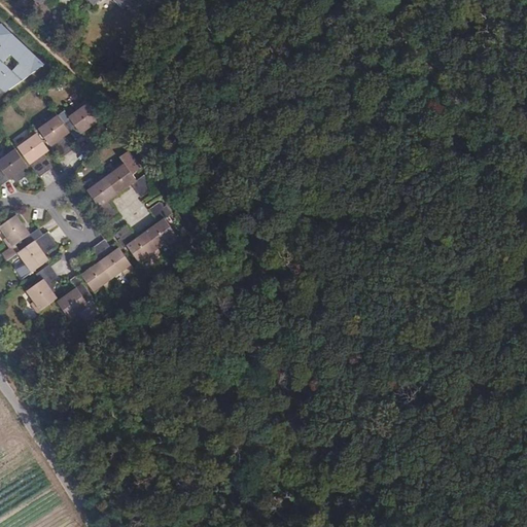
[(123,9),(133,0),(88,0),(94,6),(100,0),(116,0),(119,2),(117,3),(123,9)]
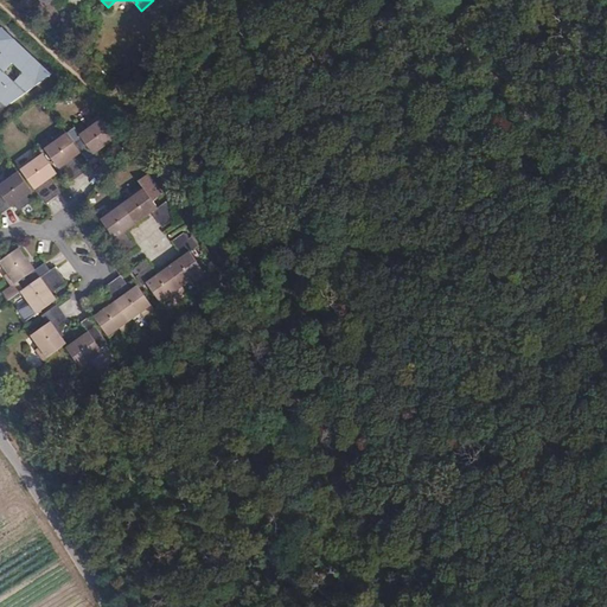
[(0,100),(11,110),(49,70),(4,26),(0,29),(0,51),(1,52),(0,53),(0,100)]
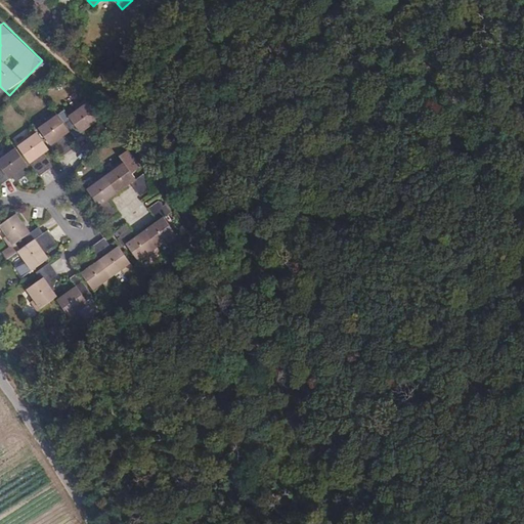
[(82,134),(82,135),(99,121),(85,100),(76,106),(78,111),(69,118),(64,112),(58,116),(69,130),(74,126),(79,133),(81,134),(82,134)]
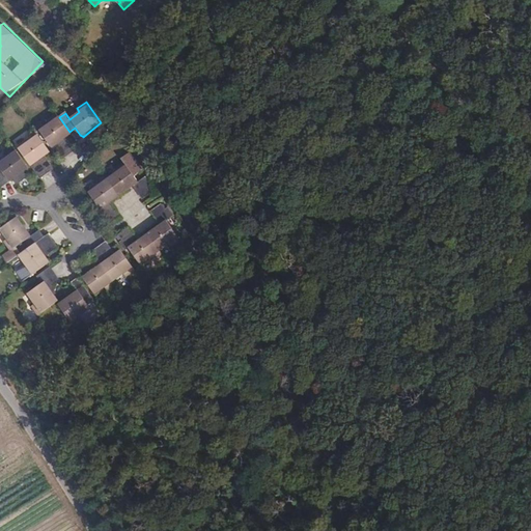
[(70,132),(59,117),(56,114),(47,121),(49,124),(39,132),(60,161),(68,156),(66,154),(59,143),(64,139),(72,135),(70,132)]
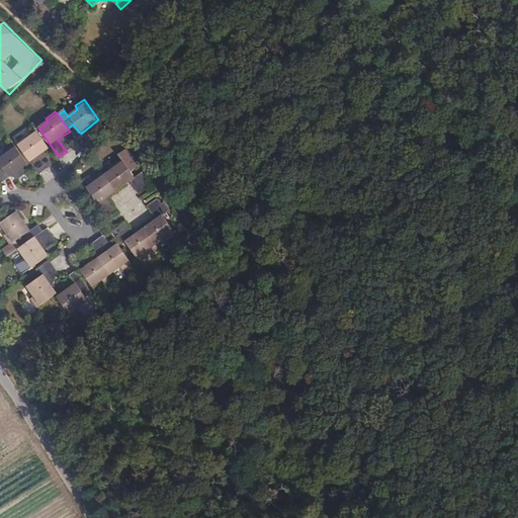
[(73,124),(68,128),(70,132),(73,136),(78,132),(73,124)]
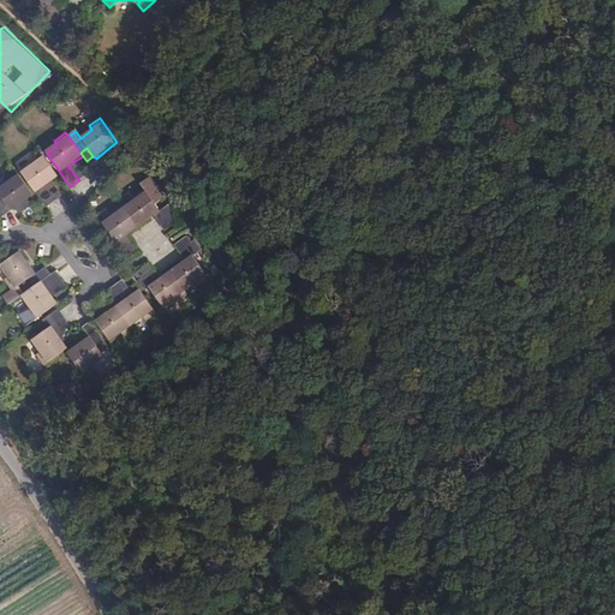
[(55,202),(54,199),(45,187),(52,183),(58,178),(41,154),(29,162),(33,166),(21,174),(46,209),(55,202)]
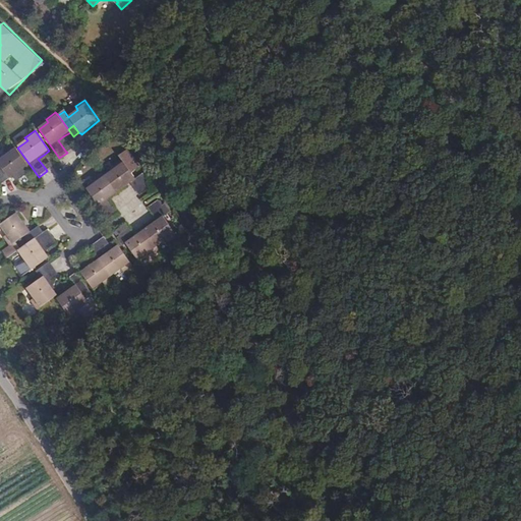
[(70,147),(63,136),(58,140),(65,151),(70,147)]
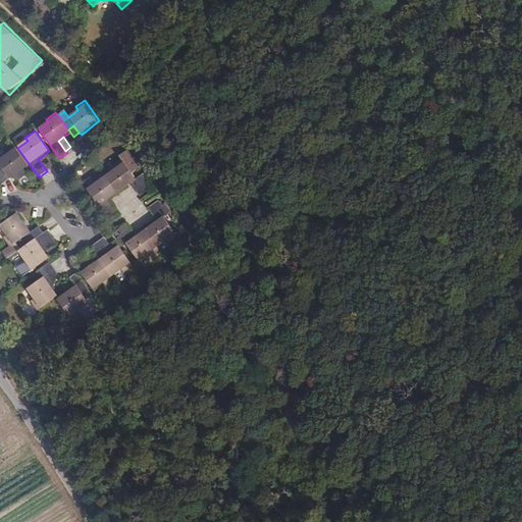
[(0,180),(2,185),(14,176),(21,171),(29,166),(14,146),(3,153),(6,157),(0,160),(0,180)]
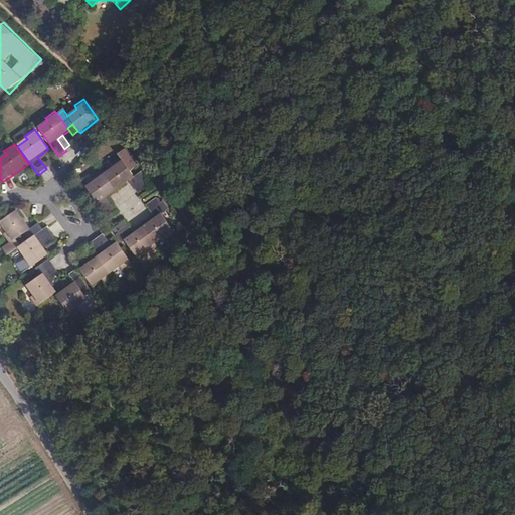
[(37,157),(45,167),(50,163),(43,153),(37,157)]
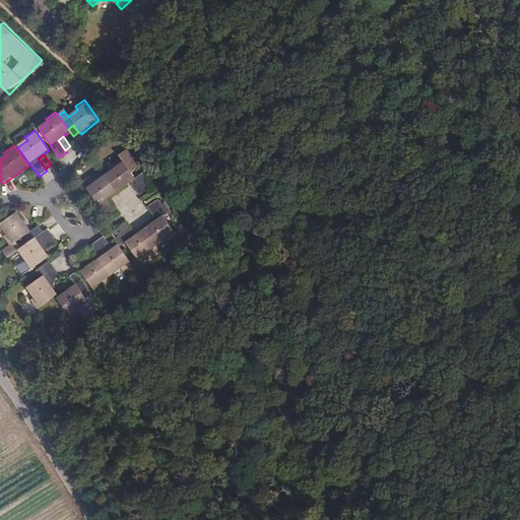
[(132,185),(136,190),(138,189),(143,185),(148,181),(143,174),(135,179),(121,159),(112,167),(114,170),(106,176),(117,192),(130,183),(131,185),(132,185)]
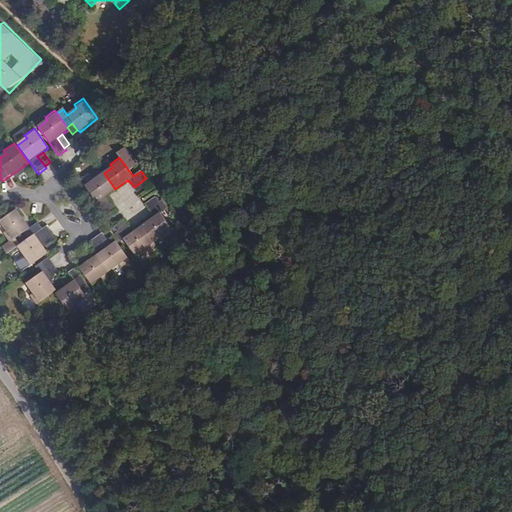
[(24,173),(21,168),(14,173),(18,178),(24,173)]
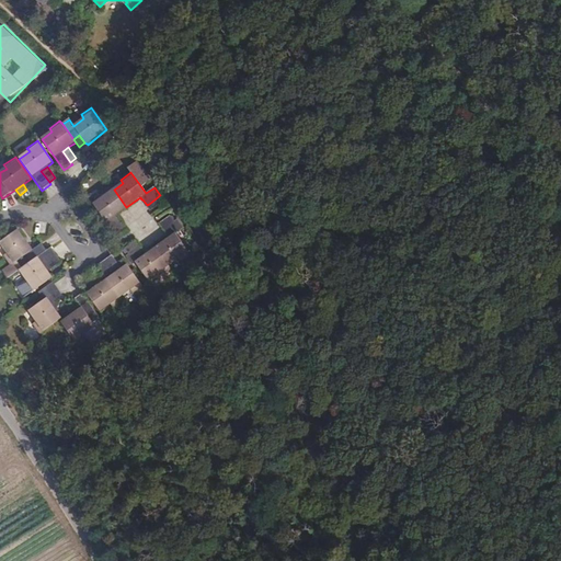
[(113,189),(112,186),(101,193),(104,197),(93,205),(105,222),(103,224),(110,232),(114,229),(121,225),(123,222),(118,216),(117,214),(126,207),(114,190),(113,189)]
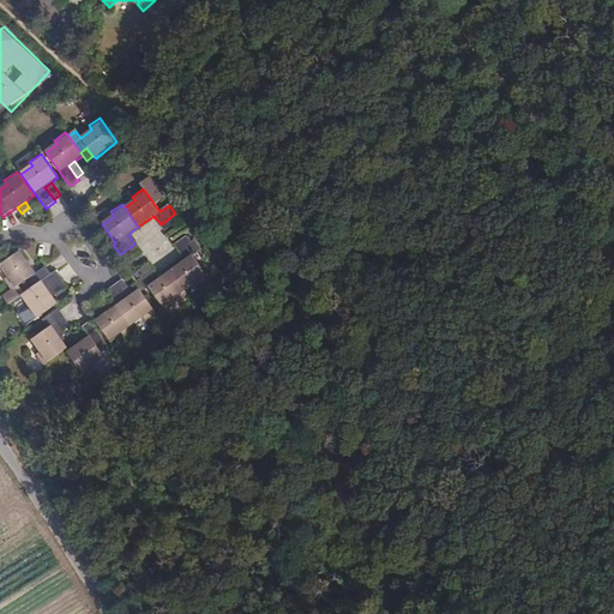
[(174,223),(169,218),(163,223),(167,229),(174,223)]
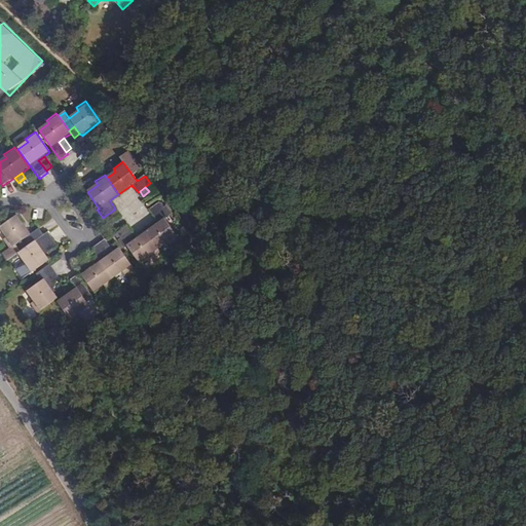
[(156,214),(161,210),(158,204),(152,209),(156,214)]
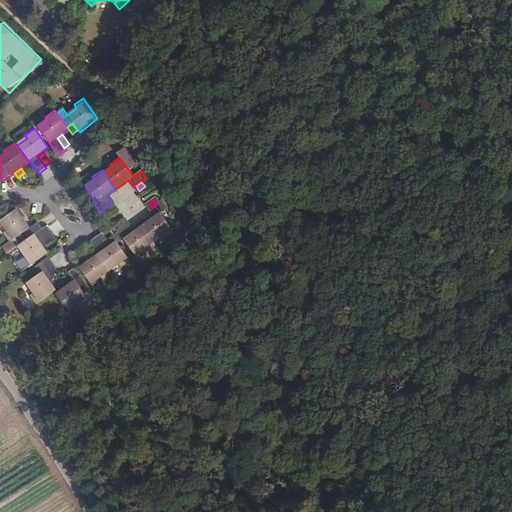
[(154,242),(154,243),(163,236),(166,239),(175,232),(161,213),(168,208),(162,200),(157,204),(152,208),(150,209),(153,214),(155,217),(142,226),(154,242)]
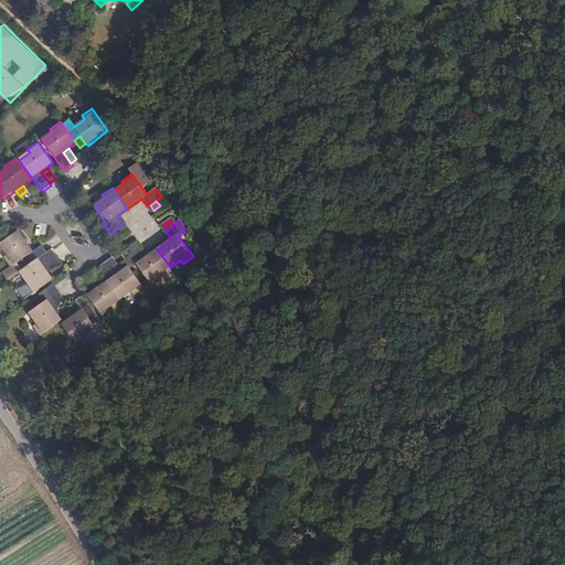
[(110,234),(104,225),(103,224),(95,231),(103,240),(110,234)]
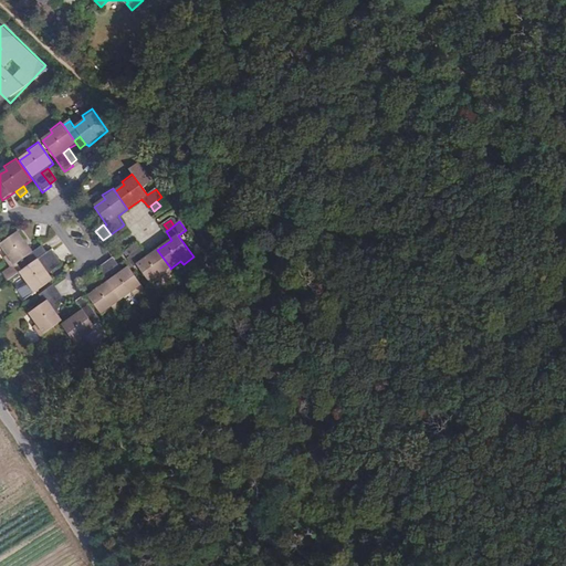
[(122,227),(115,231),(118,237),(125,231),(122,227)]
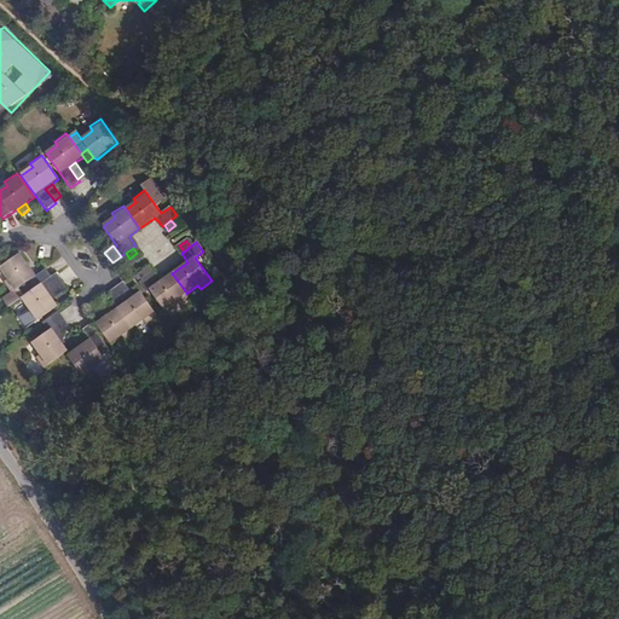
[(4,299),(10,307),(21,298),(40,284),(35,277),(36,277),(21,254),(0,267),(0,268),(9,279),(4,282),(12,293),(4,299)]
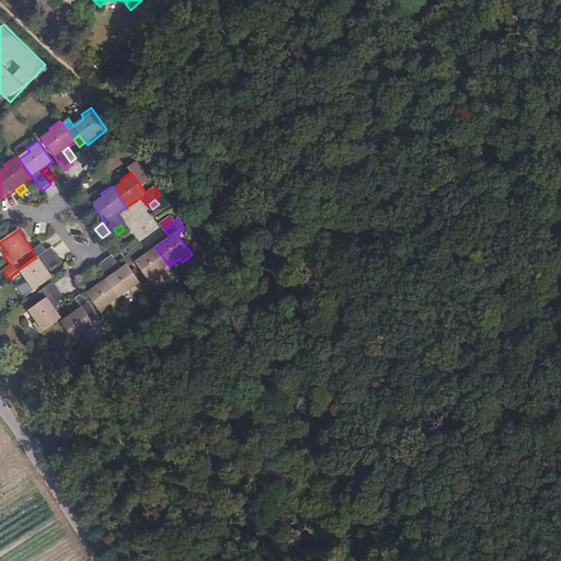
[(127,248),(132,253),(138,249),(134,243),(127,248)]
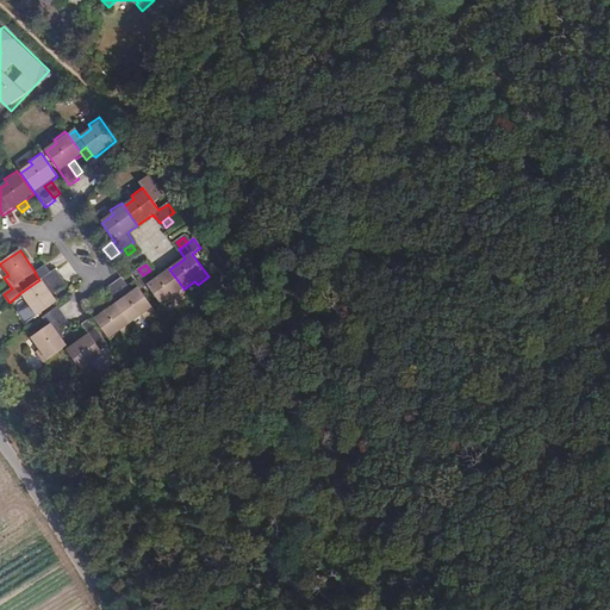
[(43,267),(36,273),(35,273),(39,280),(48,274),(43,267)]
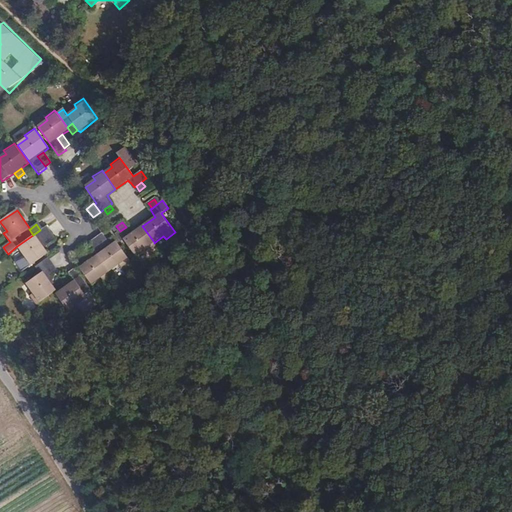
[(33,235),(17,246),(25,257),(22,259),(28,268),(48,253),(44,248),(40,243),(50,235),(53,234),(47,225),(42,228),(40,230),(33,235)]
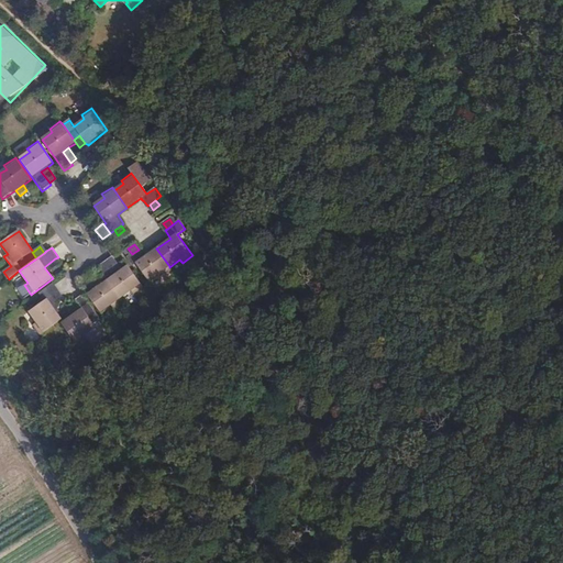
[(128,257),(133,266),(136,264),(150,282),(159,275),(162,277),(173,271),(169,267),(169,266),(156,249),(146,255),(145,253),(141,247),(139,250),(132,254),(128,257)]
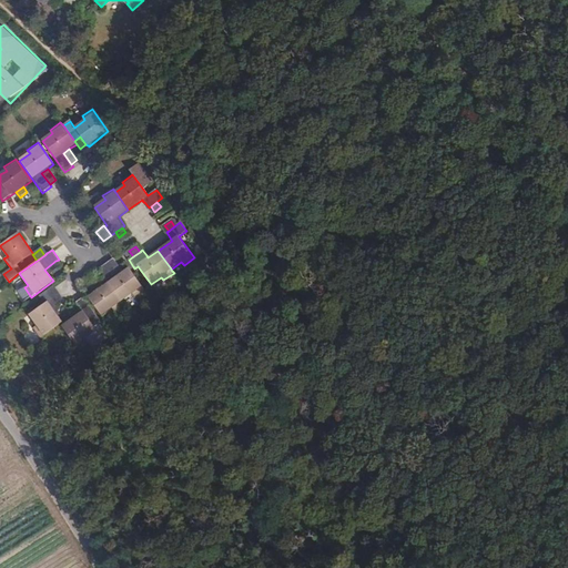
[(44,270),(49,275),(60,266),(56,261),(44,270)]
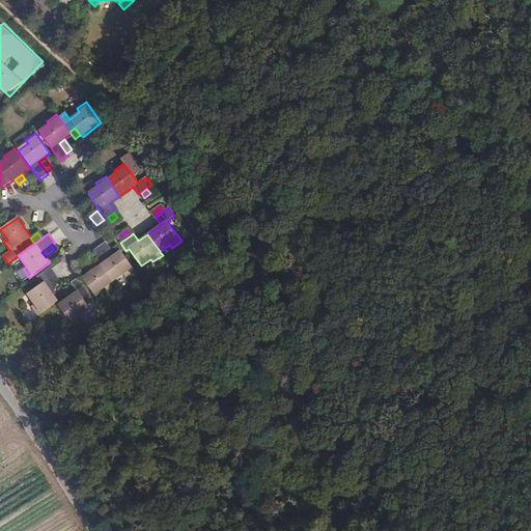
[(107,245),(102,248),(110,258),(114,255),(107,245)]
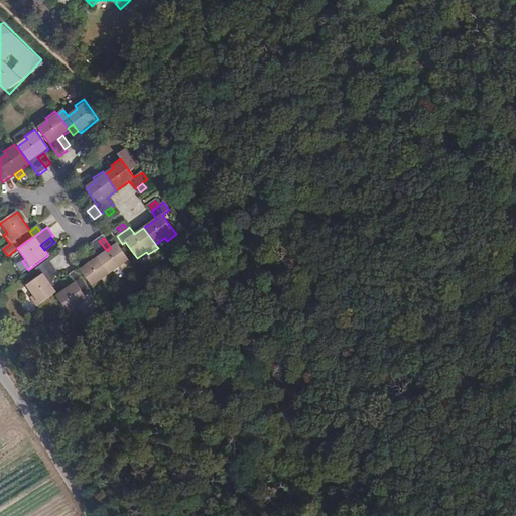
[(111,273),(112,274),(120,268),(122,271),(132,264),(117,244),(111,248),(107,251),(99,241),(98,239),(90,245),(99,257),(111,273)]
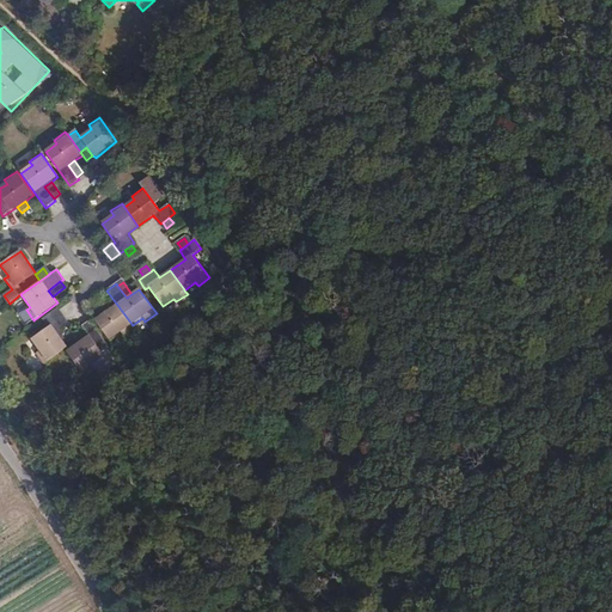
[(102,298),(96,303),(105,314),(111,310),(102,298)]
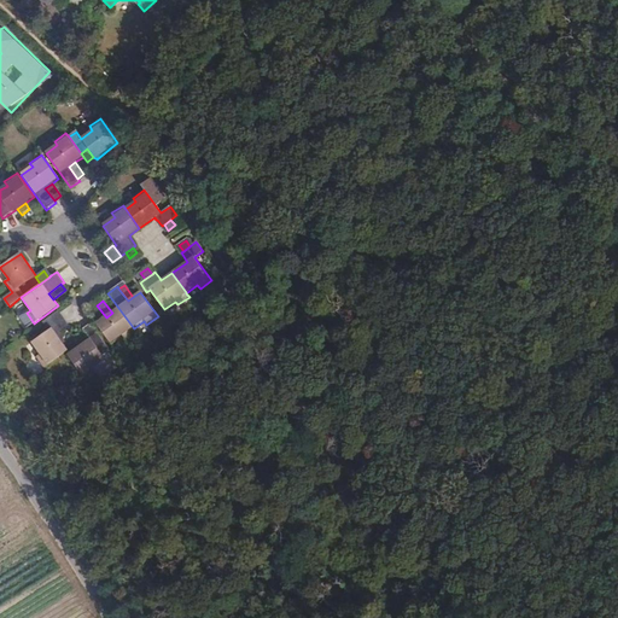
[(126,340),(136,332),(134,328),(133,327),(118,308),(112,313),(106,318),(97,305),(94,303),(86,309),(112,344),(122,337),(126,340)]
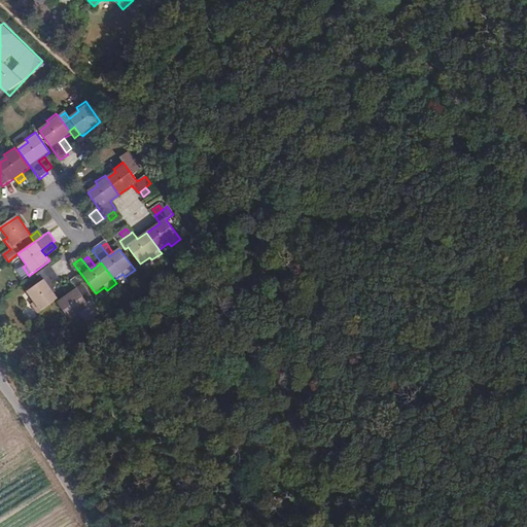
[(38,314),(51,305),(51,304),(58,299),(55,293),(45,281),(54,275),(56,274),(50,266),(36,276),(41,283),(28,293),(35,303),(31,305),(38,314)]
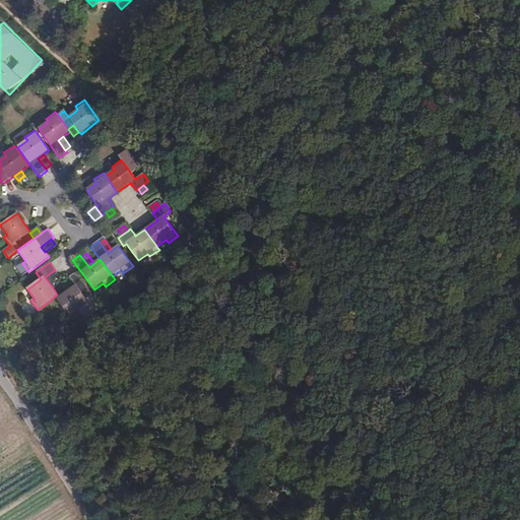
[(45,277),(54,289),(56,287),(51,281),(57,276),(53,271),(45,277)]
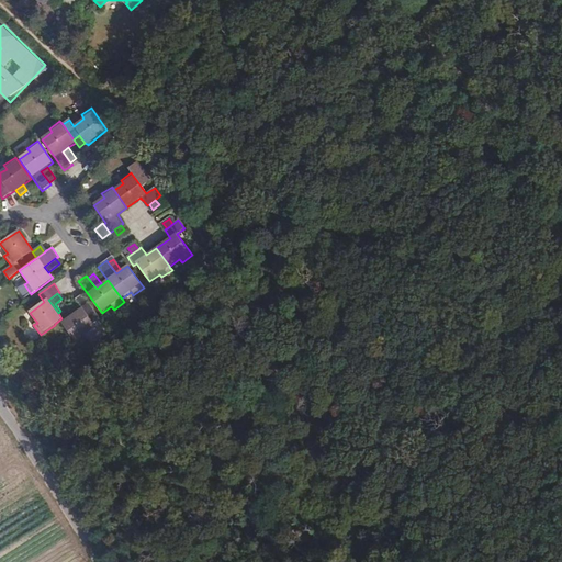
[(89,305),(90,305),(83,299),(78,302),(81,306),(71,313),(74,315),(82,308),(83,310),(89,305)]
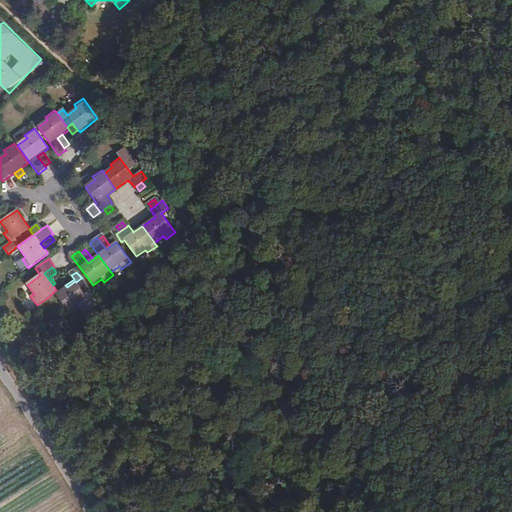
[(89,293),(92,291),(82,278),(81,278),(76,282),(75,281),(67,287),(57,294),(69,311),(78,304),(81,308),(85,314),(98,305),(89,293)]
